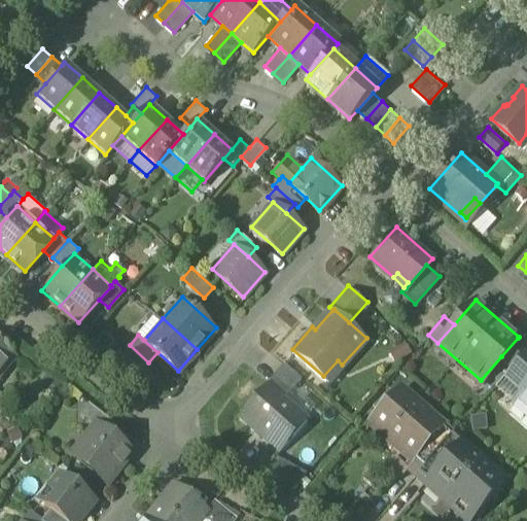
[(403,338),(388,347),(396,360),(412,350),(403,338)]
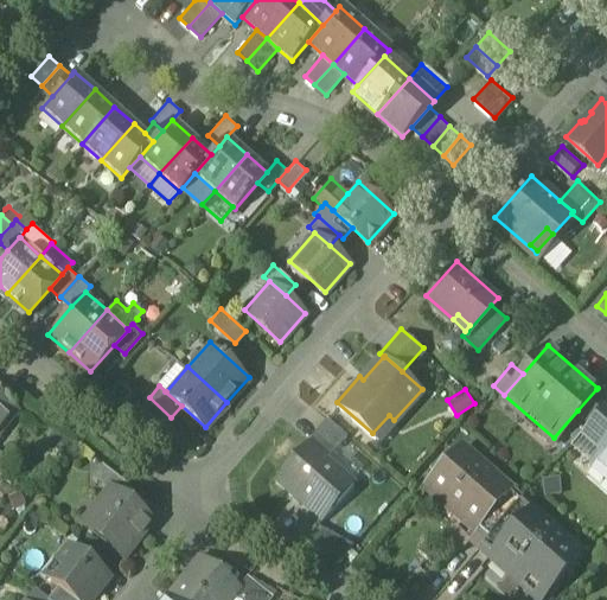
[(588,421),(605,402),(606,399),(596,389),(577,410),(588,421)]
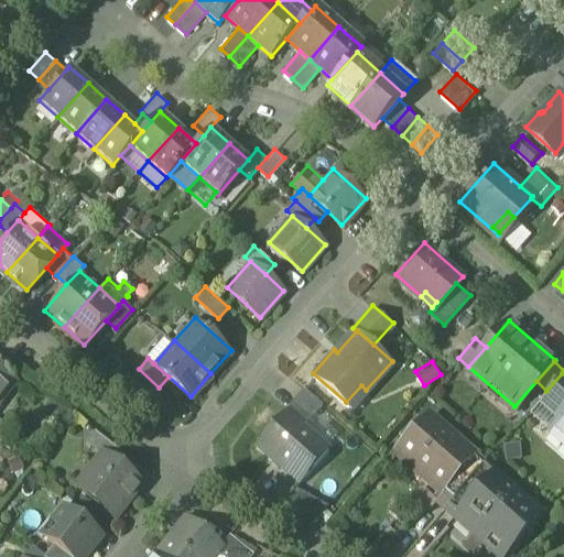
[(0,396),(14,378),(0,367),(0,396)]
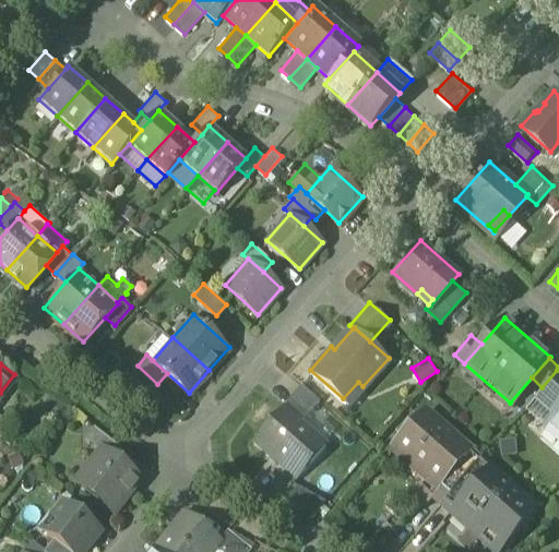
[(558,406),(558,372),(557,370),(542,387),(537,393),(556,410),(558,406)]
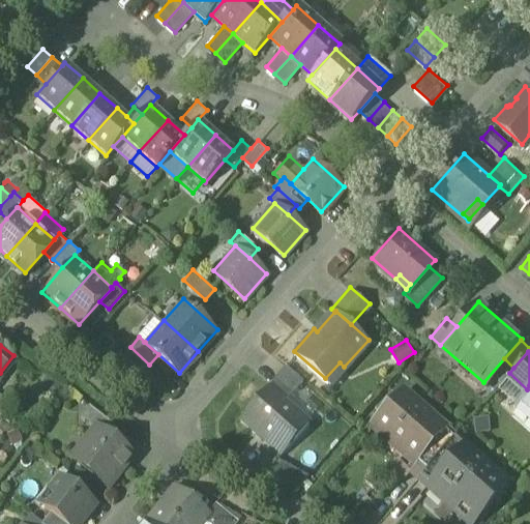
[(270,380),(287,396),(294,386),(302,377),(286,362),(270,380)]
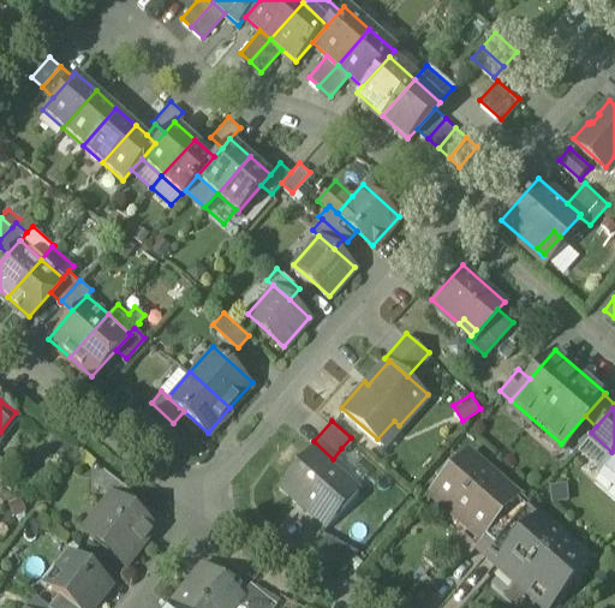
[(394,421),(377,439),(382,445),(399,425),(394,421)]
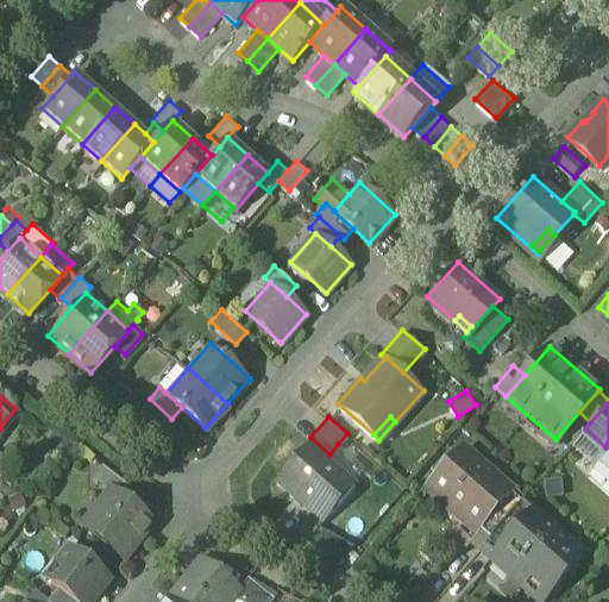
[(69,439),(54,428),(42,443),(57,455),(69,439)]
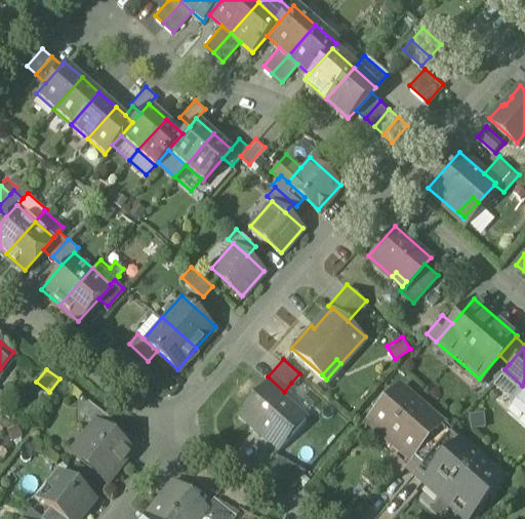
[(511,398),(515,394),(522,386),(505,369),(492,382),(511,398)]
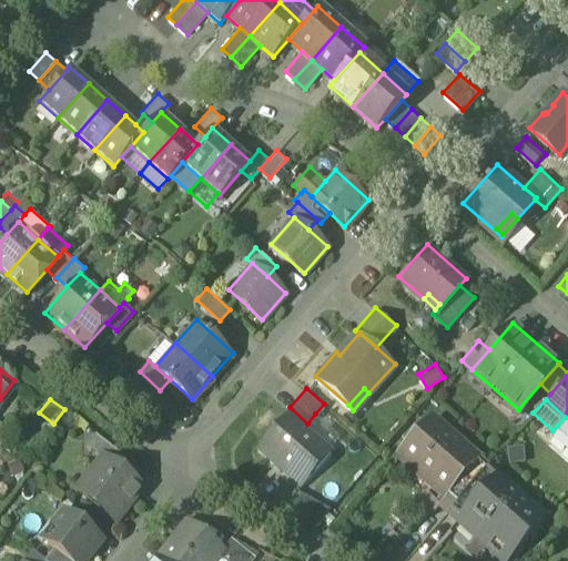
[(257,446),(300,483),(331,449),(326,446),(305,427),(287,411),(257,446)]
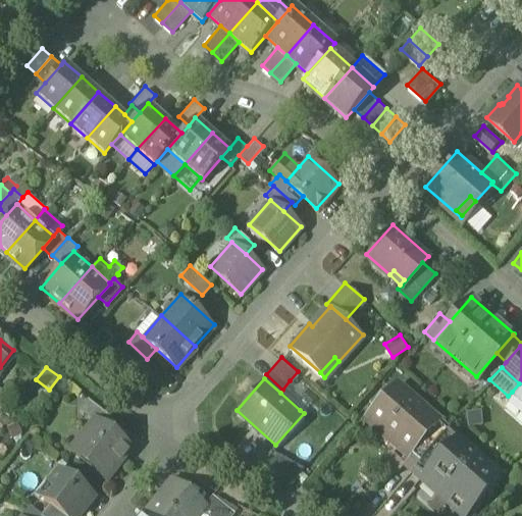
[(521,405),(521,406),(521,379),(519,383),(512,392),(521,400),(521,405)]
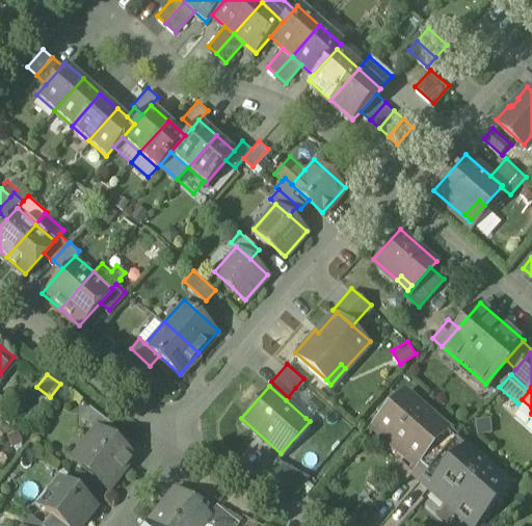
[(288,397),(286,400),(306,418),(316,406),(295,388),(288,397)]
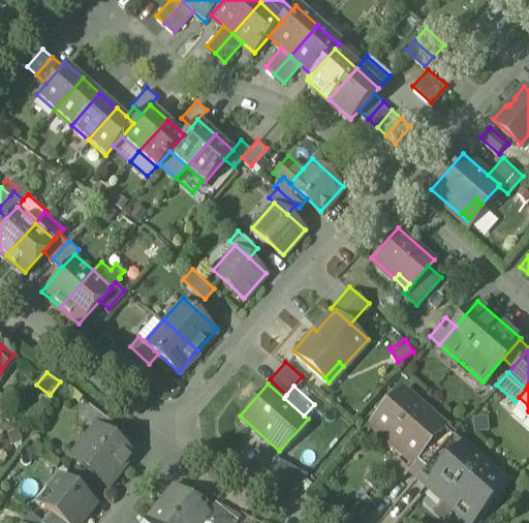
[(394,456),(407,467),(413,460),(445,424),(402,386),(364,429),(394,456)]
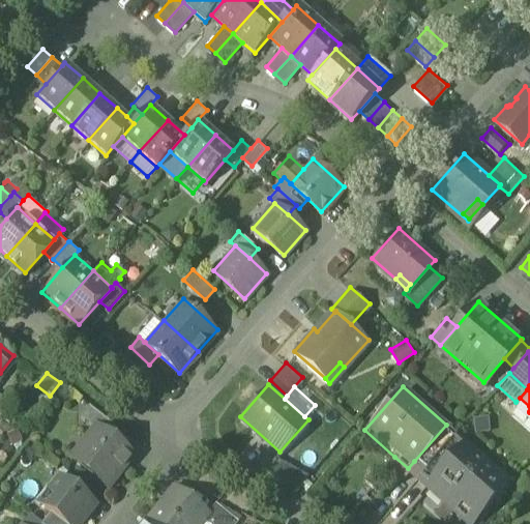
[(97,425),(108,433),(115,423),(89,403),(81,413),(96,426),(97,425)]
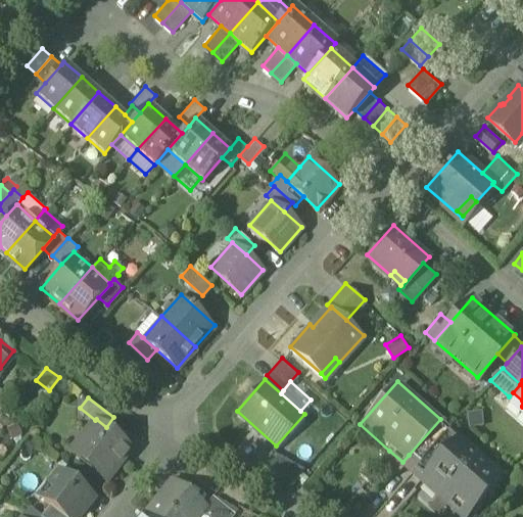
[(481,409),(467,409),(467,424),(482,423),(481,409)]
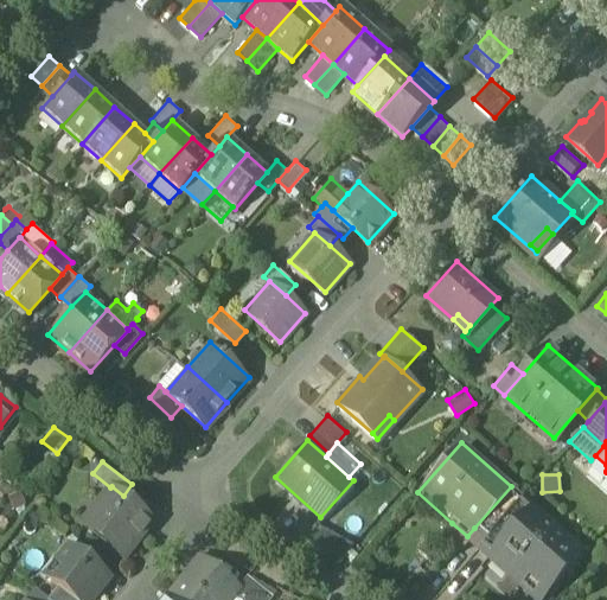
[(84,519),(127,553),(153,518),(123,496),(112,486),(110,487),(84,519)]
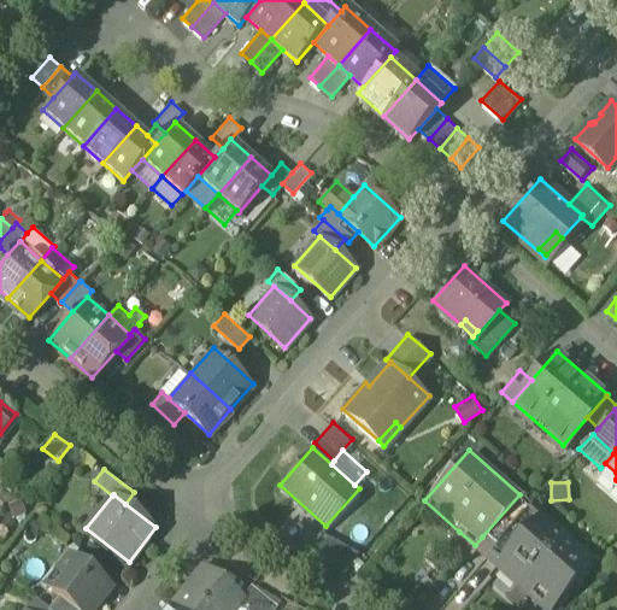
[(486,555),(497,564),(541,514),(530,504),(519,494),(482,537),(493,546),(486,555)]
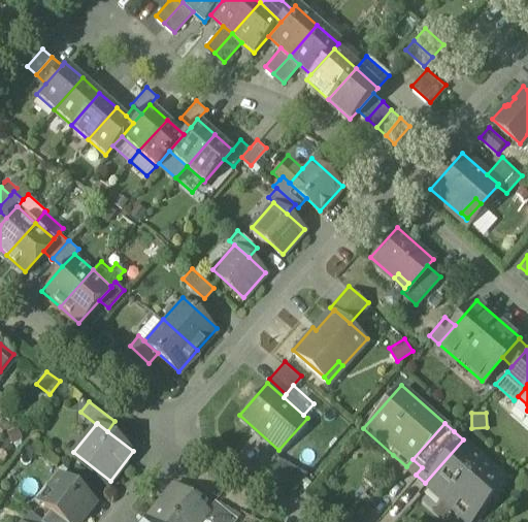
[(464,504),(474,514),(506,478),(463,439),(425,483),(458,512),(464,504)]
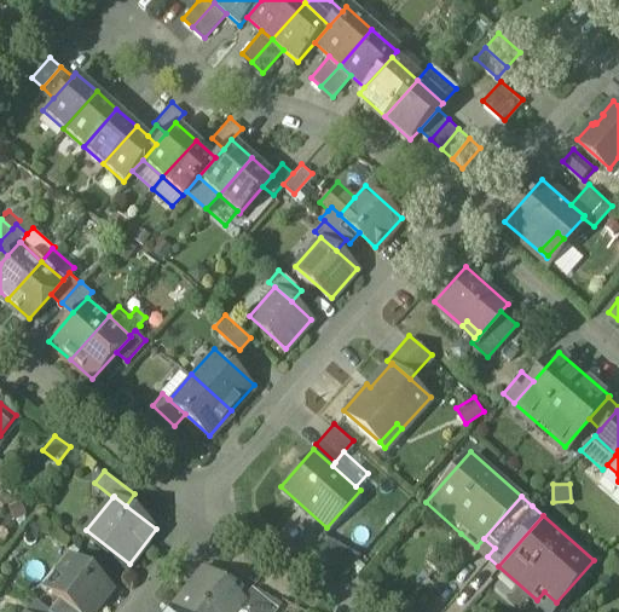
[(312,552),(346,570),(360,553),(323,532),(312,552)]
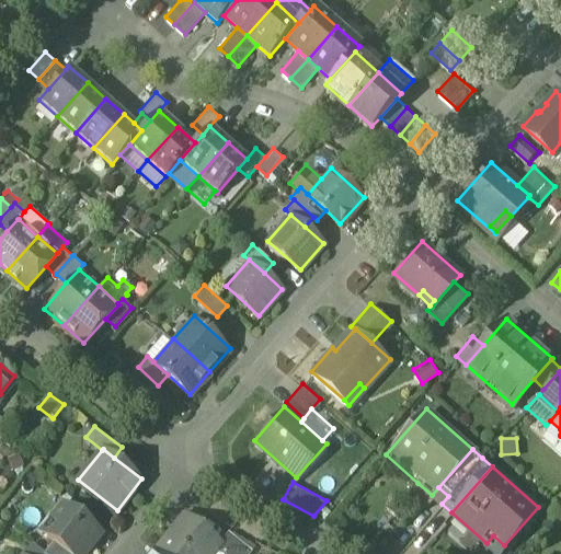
[(422,506),(432,495),(418,483),(408,493),(422,506)]
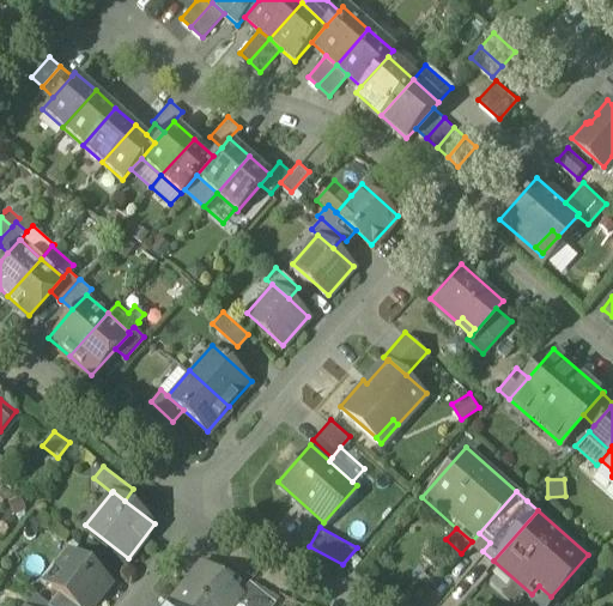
[(79,605),(84,605),(90,599),(92,601),(109,580),(67,546),(54,564),(61,570),(50,583),(58,589),(79,605)]
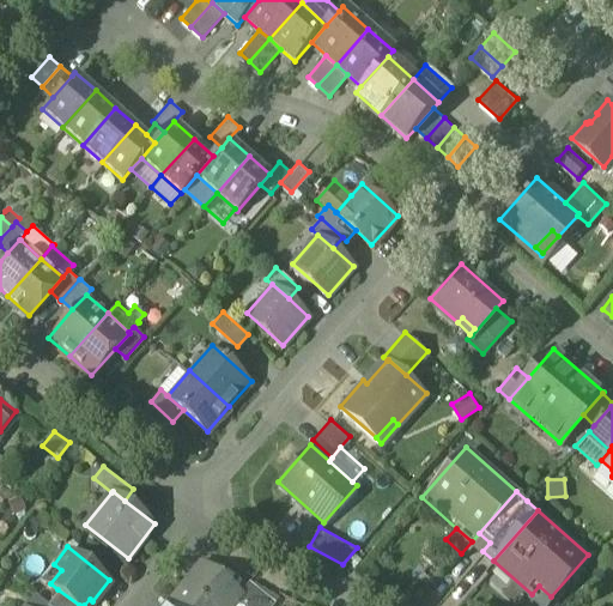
[(168,599),(176,605),(230,605),(237,599),(242,593),(240,591),(199,559),(168,599)]
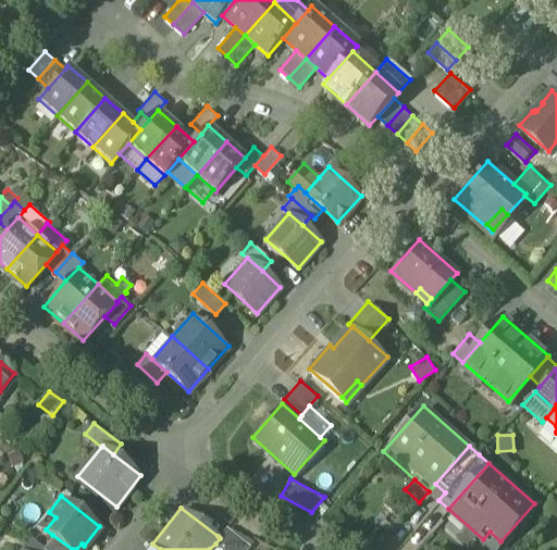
[(39,524),(46,529),(56,517),(49,512),(39,524)]
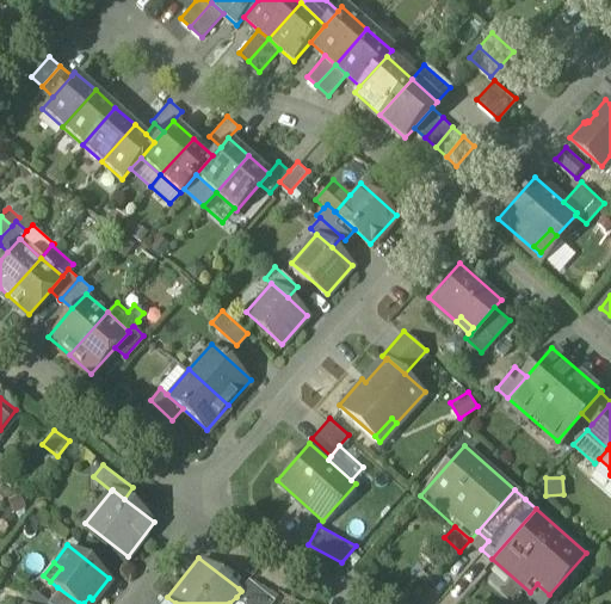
[(244,603),(270,603),(275,598),(248,578),(239,589),(241,591),(236,597),(244,603)]
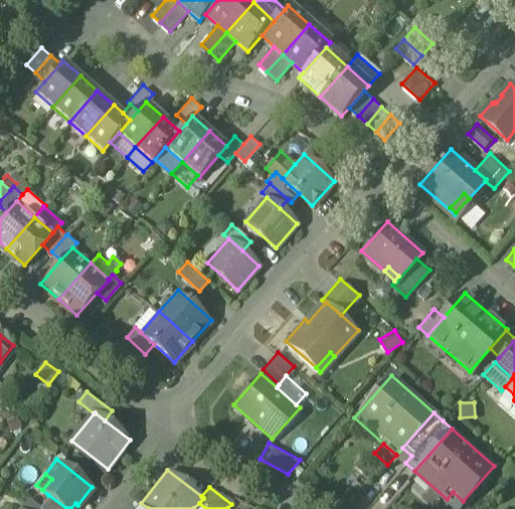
[(453,492),(447,499),(457,508),(463,501),(453,492)]
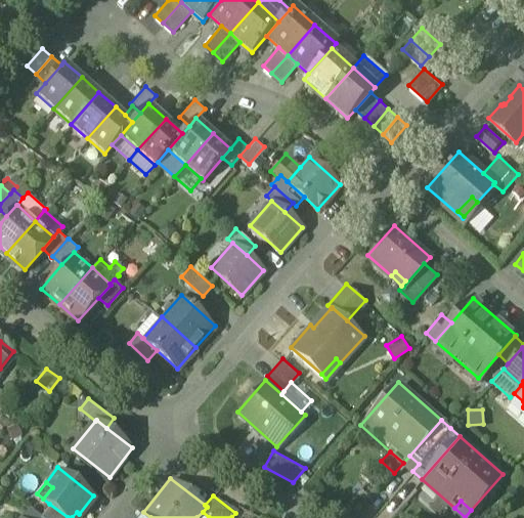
[(68,517),(49,504),(41,514),(45,517),(68,517)]
